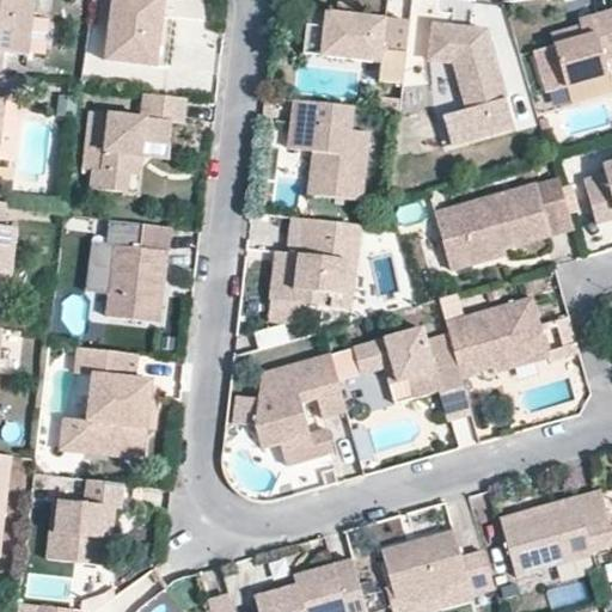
[(30,0),(0,0),(0,163),(2,164),(30,0)]
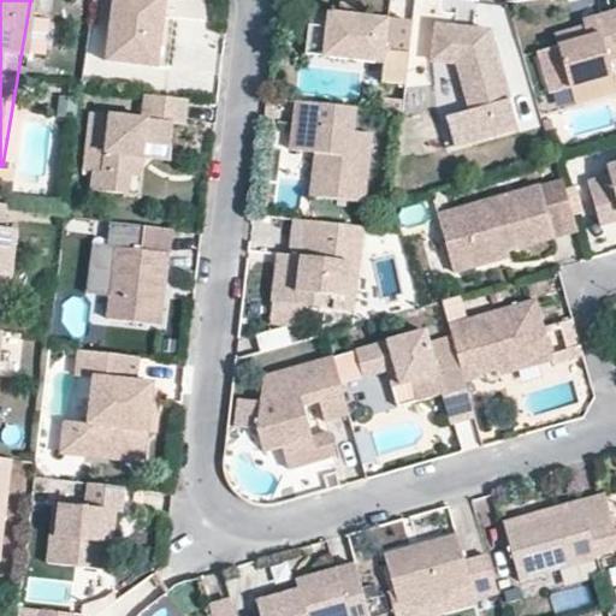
[(117,0),(107,58),(153,65),(164,0),(117,0)]
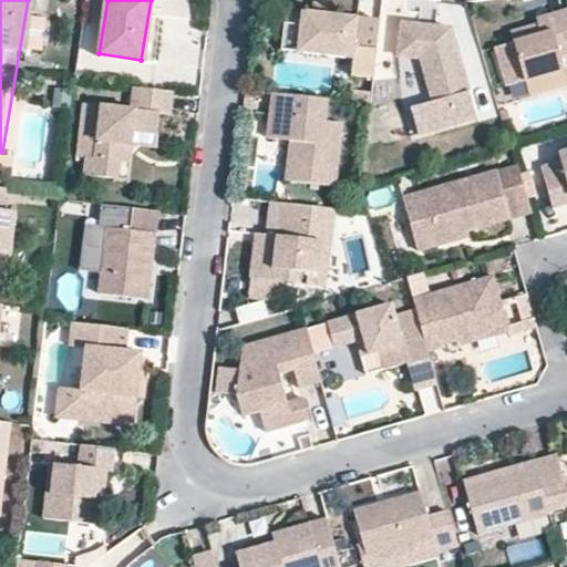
[(566,49),(566,8),(538,19),(543,34),(533,39),(528,26),(512,31),(523,78),(563,66),(559,52),(566,49)]
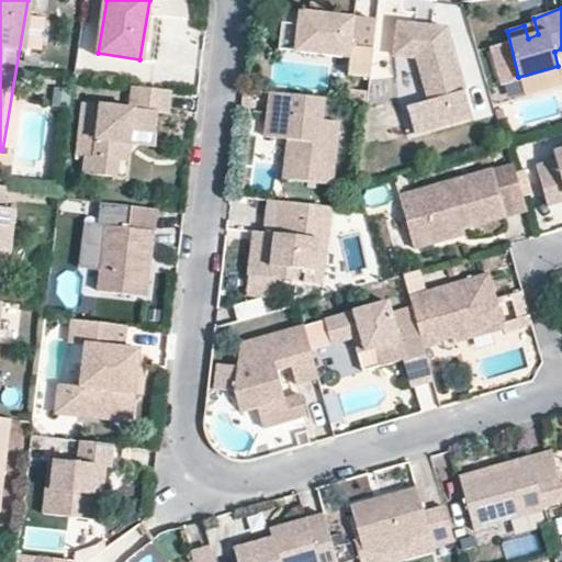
[(378,21),(287,9),(283,48),(351,57),(349,77),(370,79),(378,21)]
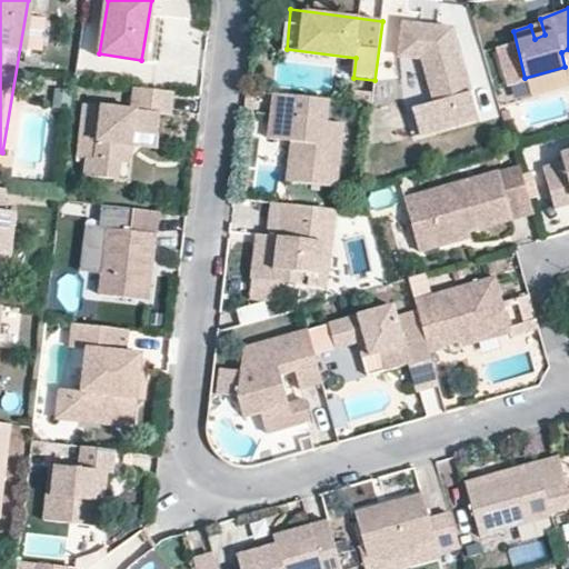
[(400,20),(396,56),(423,60),(436,99),(412,106),(420,135),(479,119),(455,28),(400,20)]
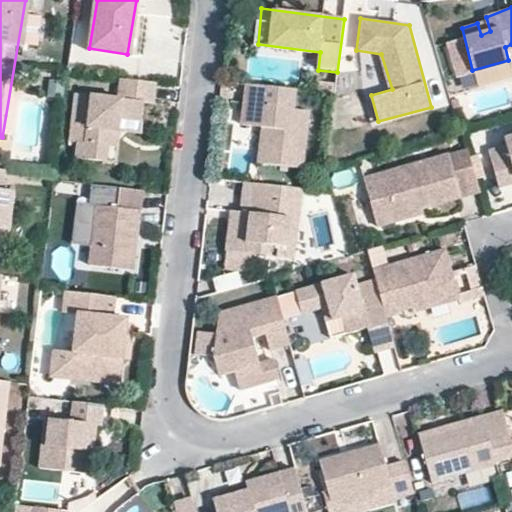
[(154,81),(122,75),(120,94),(95,95),(90,139),(78,138),(74,156),(105,164),(112,123),(121,126),(121,113),(141,117),(140,104),(154,104),(154,81)]
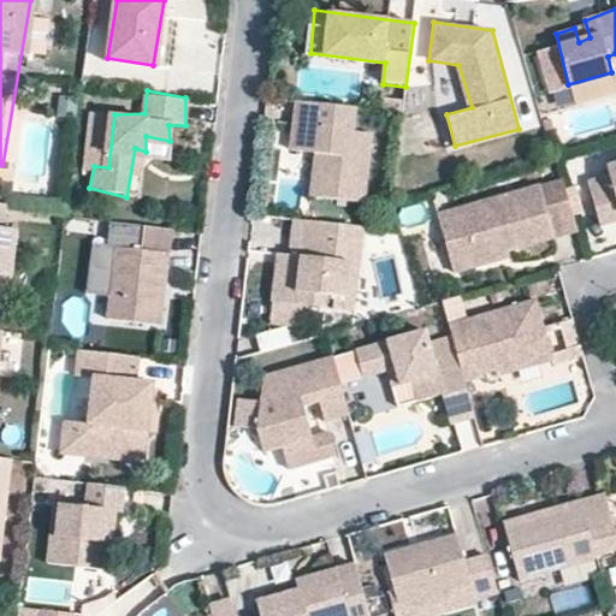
[(351,108),(294,102),(291,149),(324,153),(320,196),(363,201),(368,158),(356,158),(359,129),(351,129),(351,108)]
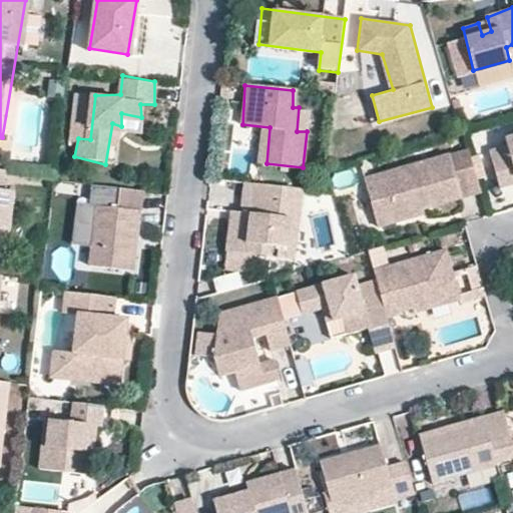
[(512,138),(483,145),(489,176),(512,170),(512,138)]
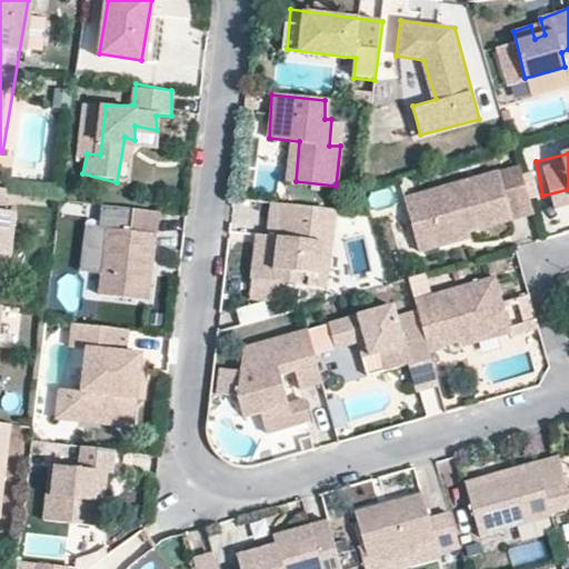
[(502,172),(409,195),(422,252),(450,245),(448,238),(515,219),(502,172)]
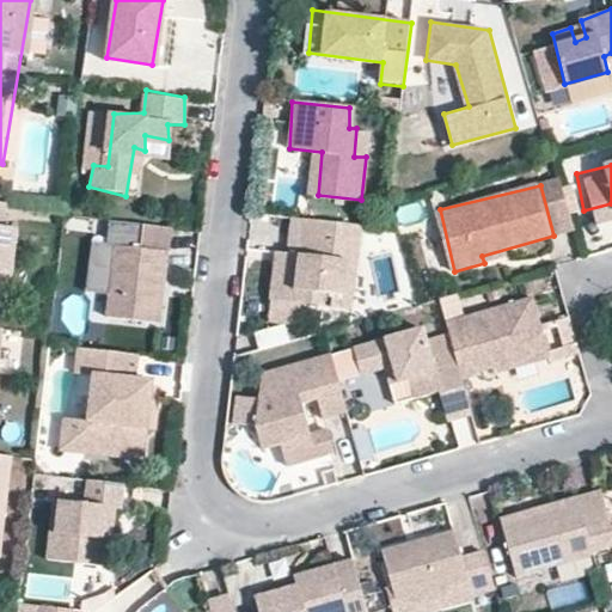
[(5,196),(0,195),(0,264),(13,267),(14,222),(4,221),(5,196)]
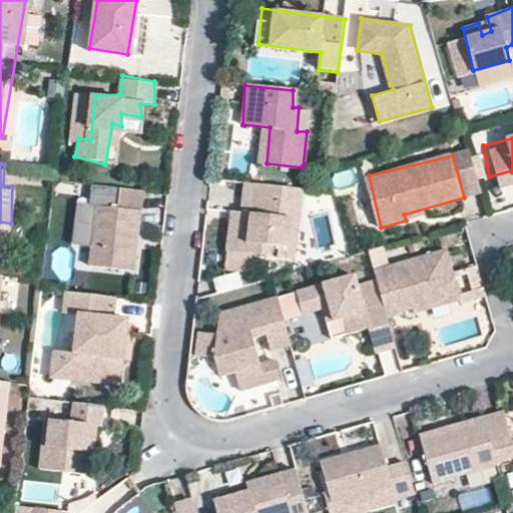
[(95,167),(93,183),(121,185),(122,169),(95,167)]
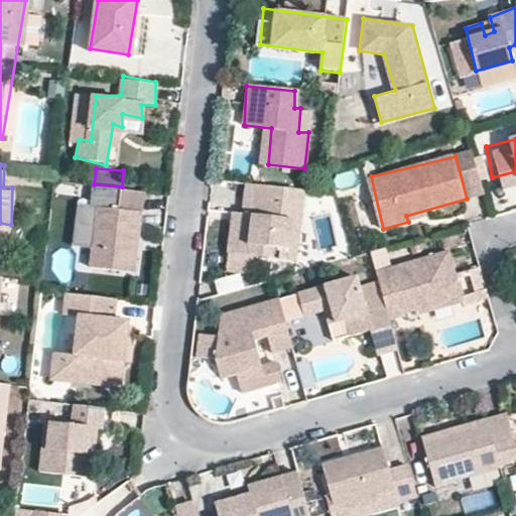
[(304,189),(255,184),(251,214),(242,214),(238,253),(273,258),(273,249),(297,250),(304,189)]
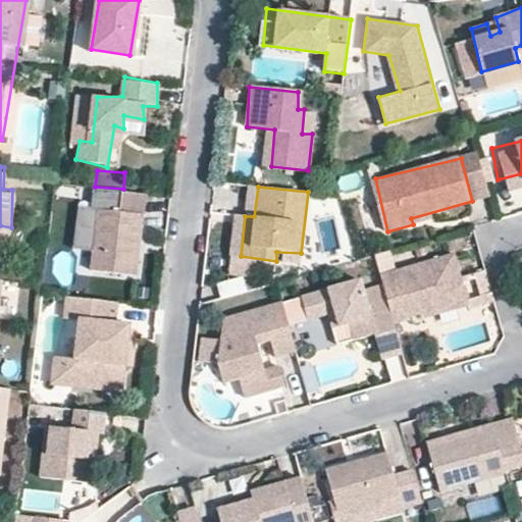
[(140,194),(106,189),(95,275),(128,279),(140,194)]
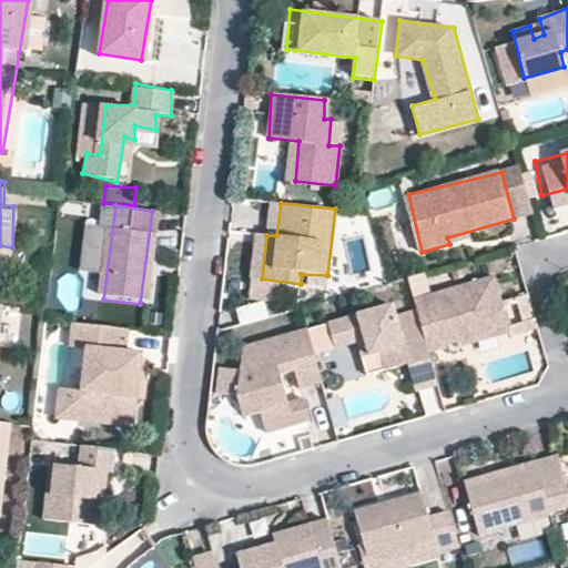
[(494,275),(419,298),(428,336),(432,351),(504,326),(494,275)]
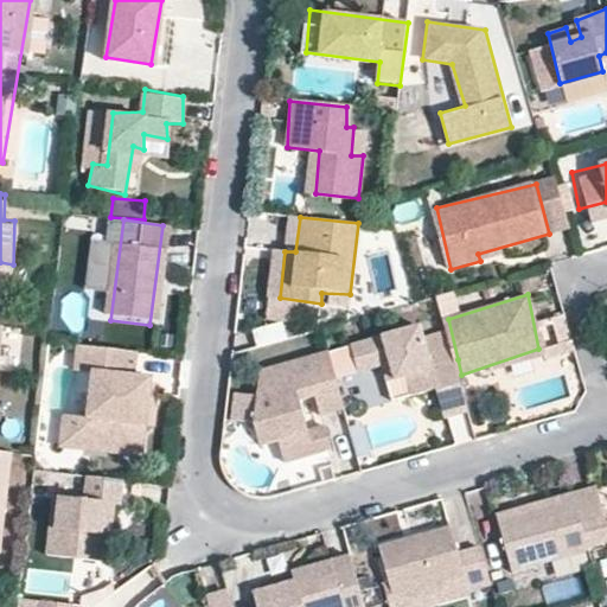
[(467,408),(461,375),(458,359),(432,369),(417,326),(352,345),(357,366),(374,363),(379,379),(407,375),(414,393),(435,390),(441,411),(467,408)]
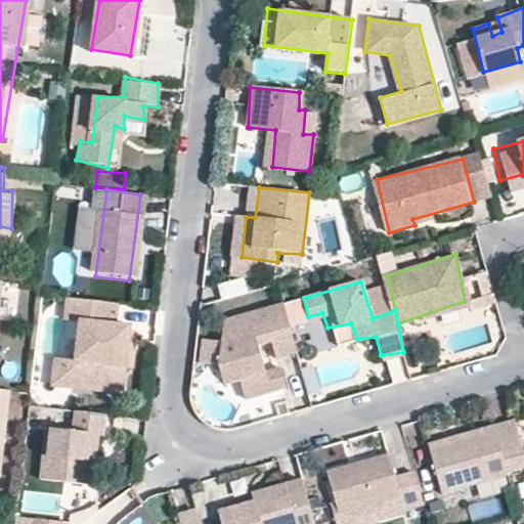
[(118,303),(67,296),(64,315),(94,321),(94,341),(79,339),(76,359),(63,359),(62,384),(114,395),(117,362),(110,362),(112,344),(125,345),(129,324),(117,321),(118,303)]
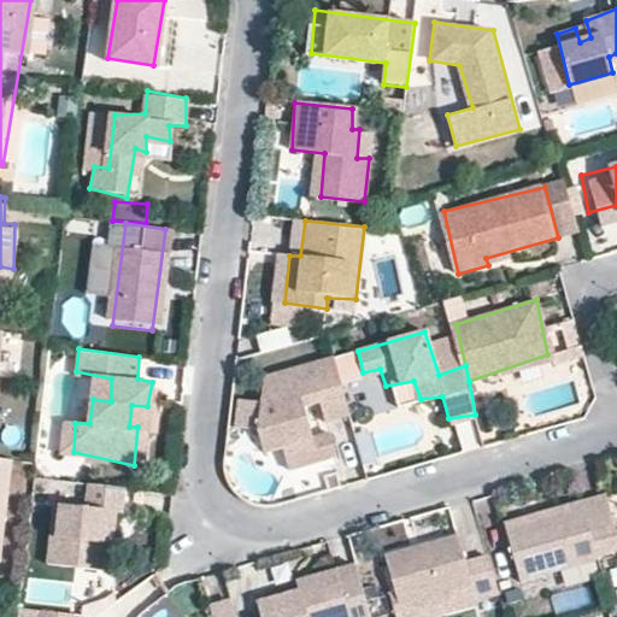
[(306,410),(322,407),(327,423),(348,417),(335,359),(262,375),(262,436),(266,453),(285,448),(292,472),(340,458),(329,438),(315,440),(306,410)]
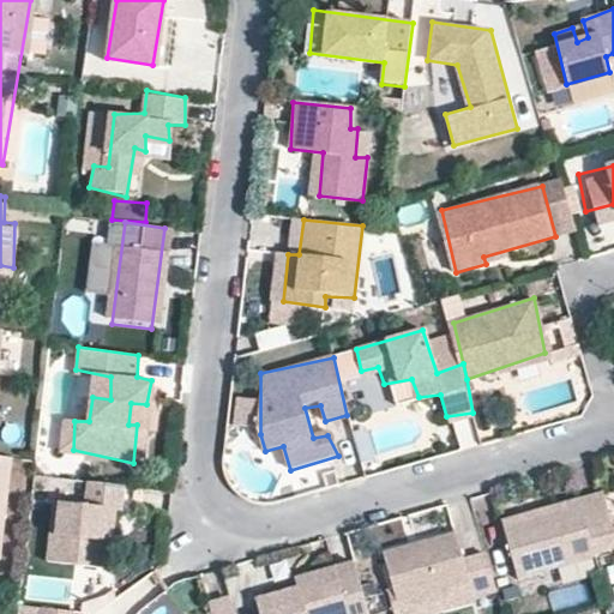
[(0,564),(1,564),(16,455),(0,452),(0,564)]
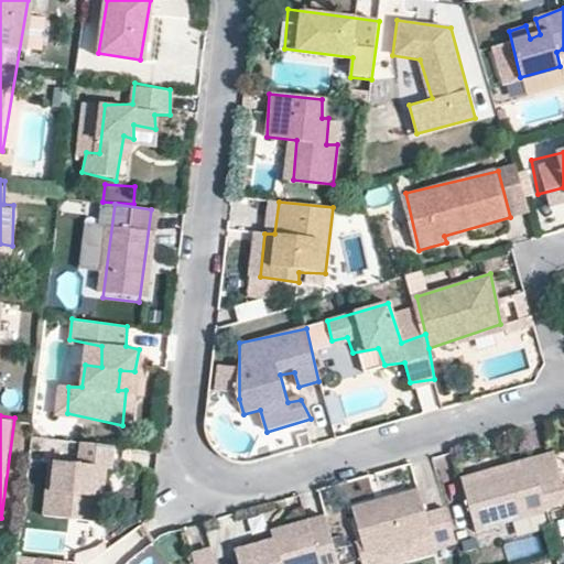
[(57,440),(43,518),(90,525),(105,448),(57,440)]
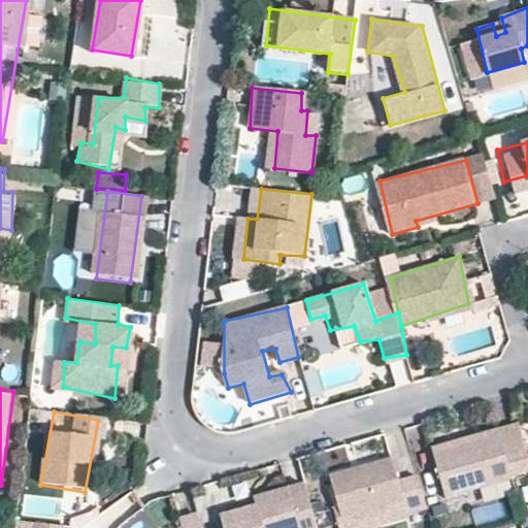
[(518,431),(430,454),(439,493),(527,470),(518,431)]
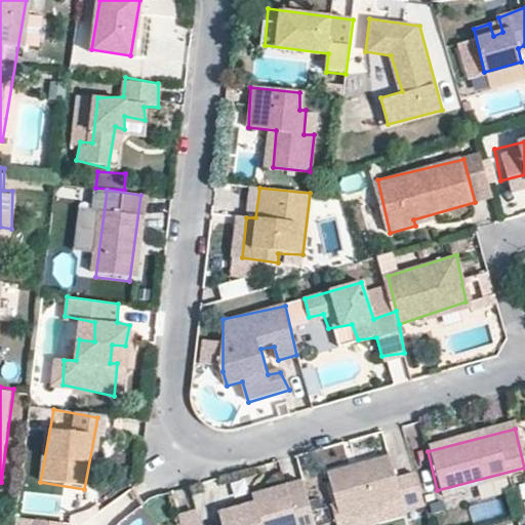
[(400,446),(325,468),(340,523),(416,500),(400,446)]
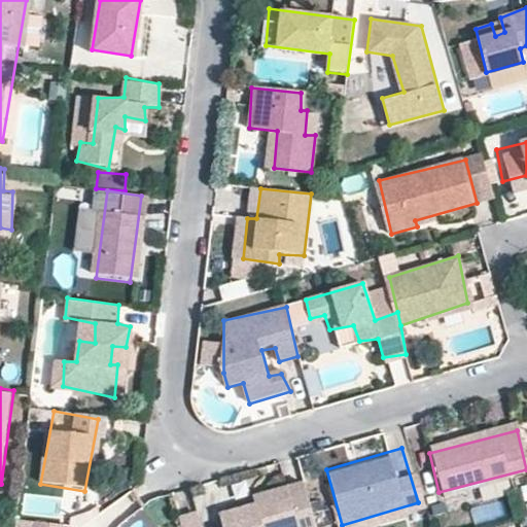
[(308,526),(299,492),(225,513),(229,526),(308,526)]
